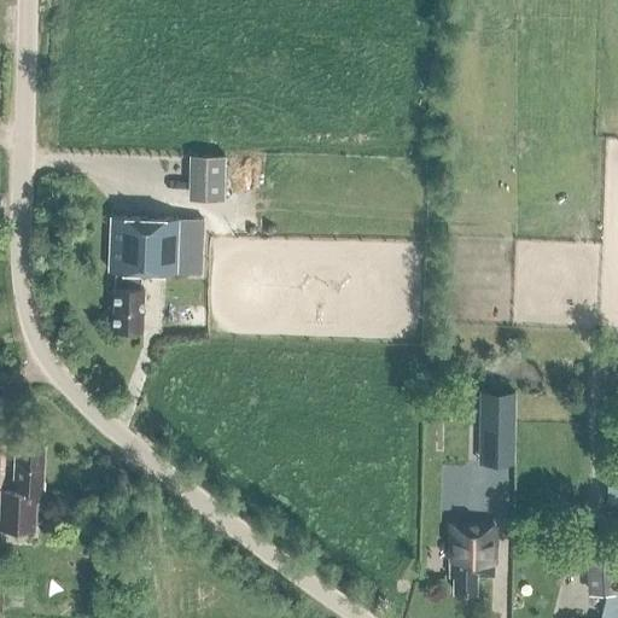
[(187,199),(222,200),(225,156),(188,155),(187,199)]
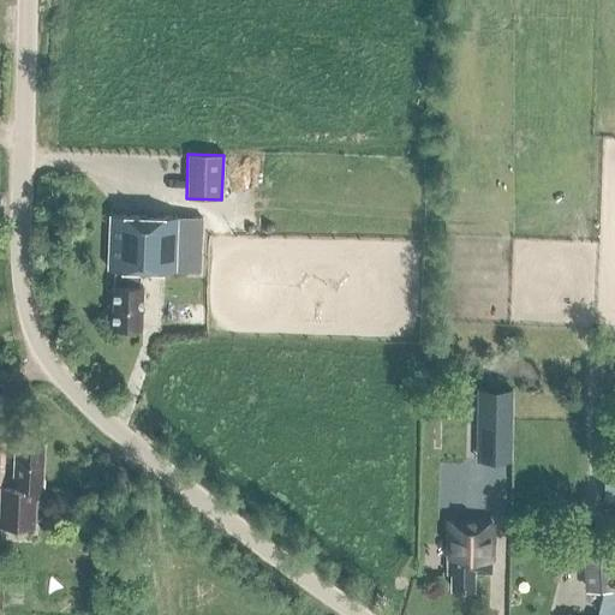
[(112,327),(141,328),(142,287),(138,287),(138,270),(199,273),(201,218),(109,215),(108,269),(113,269),(112,327)]
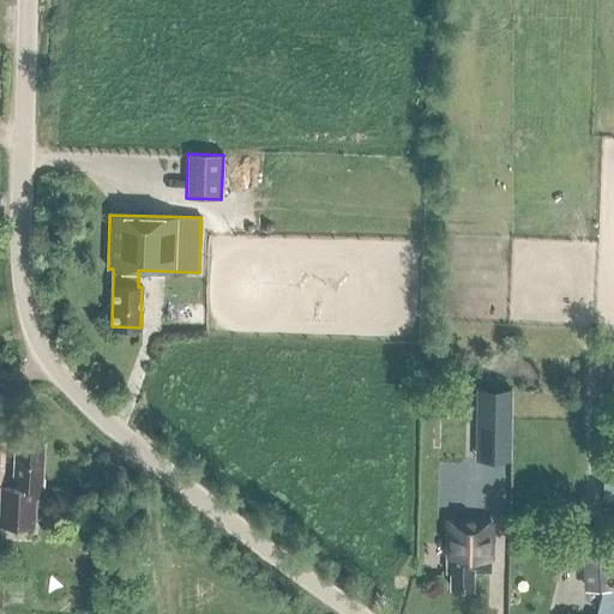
[(480,385),(479,455),(509,455),(510,385),(480,385)]
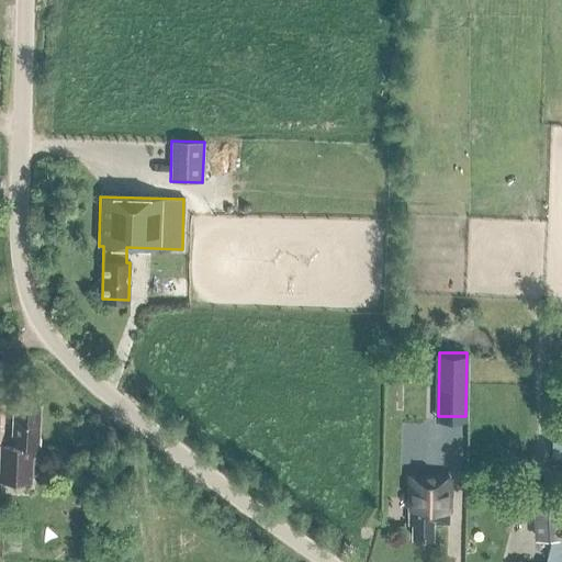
[(14,405),(13,446),(1,445),(0,481),(10,481),(14,478),(31,478),(32,448),(37,448),(40,406),(14,405)]
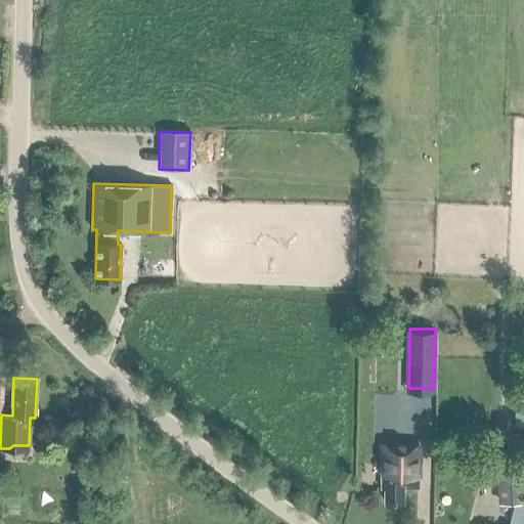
[(385,488),(385,501),(403,503),(403,487),(418,488),(419,445),(382,444),(381,488),(385,488)]
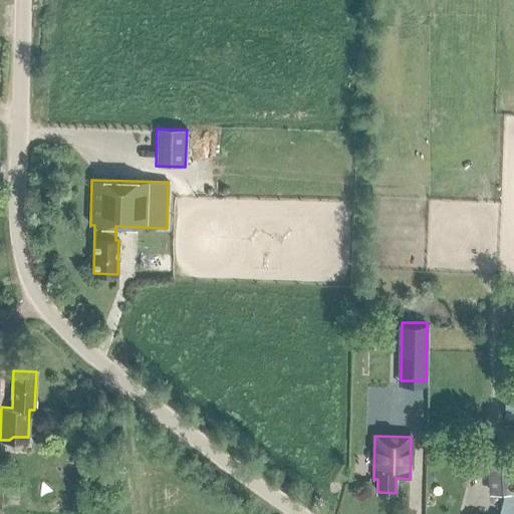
[(492,494),(513,493),(513,442),(490,443),(492,494)]
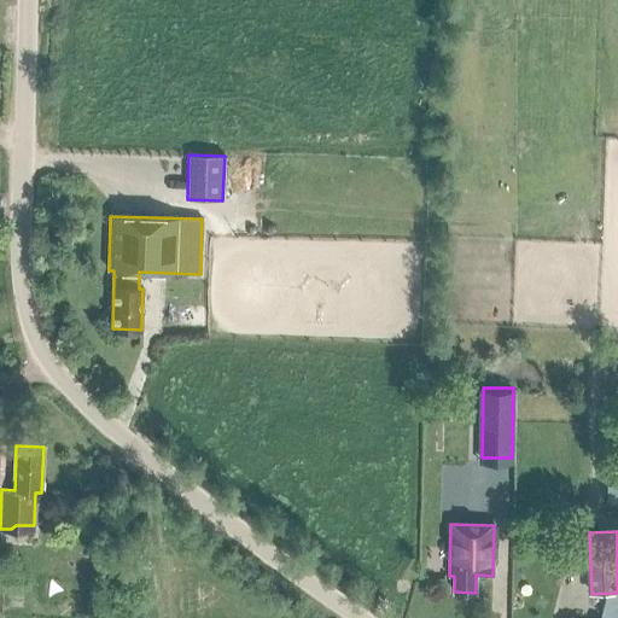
[(617,617),(617,605),(606,602),(601,617),(571,617),(570,617),(569,617),(617,617)]
